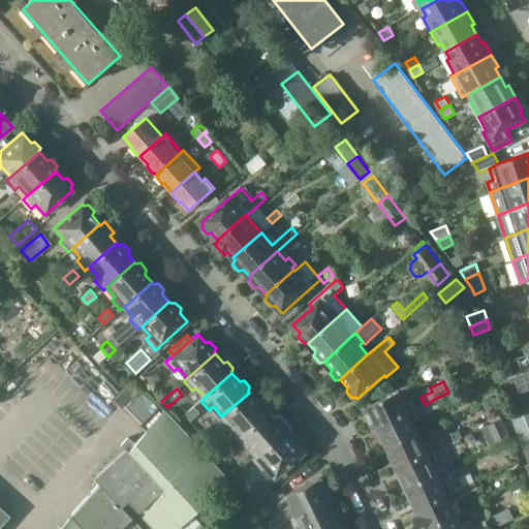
[(249,393),(221,416),(218,421),(226,429),(229,426),(239,436),(266,412),(266,411),(267,406),(261,400),(257,401),(249,393)]
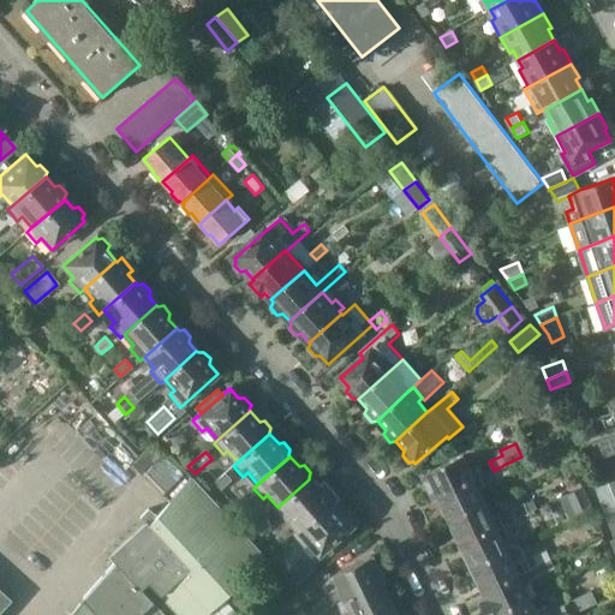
[(481,477),(484,475),(478,463),(467,467),(463,457),(423,475),(435,499),(481,477)]
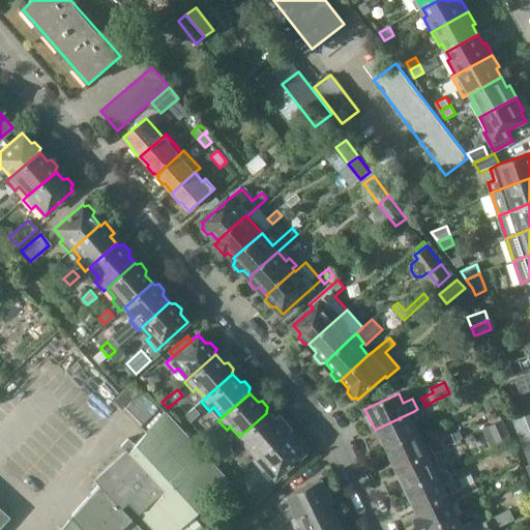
[(440,408),(436,400),(425,406),(429,413),(440,408)]
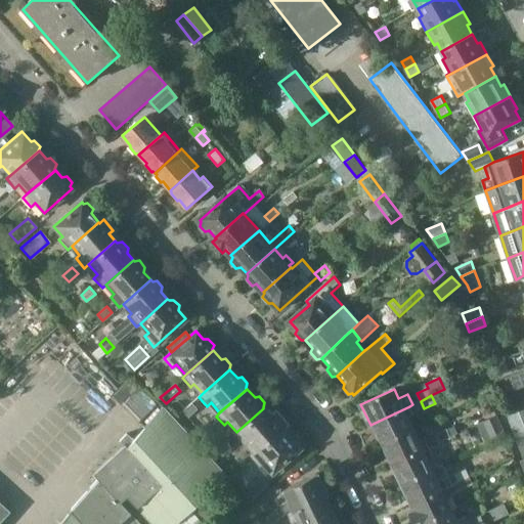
[(197,409),(191,403),(182,411),(187,418),(197,409)]
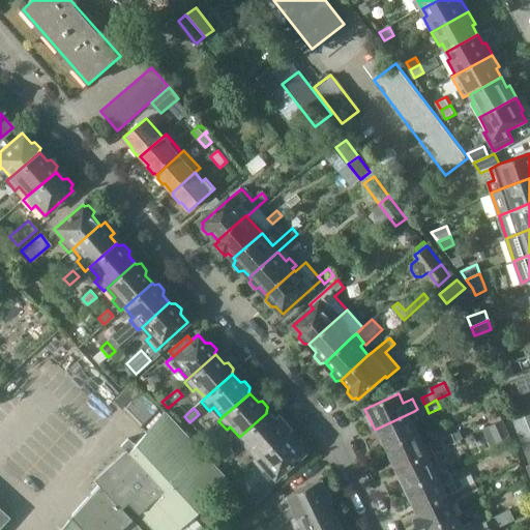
[(130,442),(123,450),(93,478),(97,483),(120,507),(125,502),(151,529),(176,529),(192,517),(229,482),(198,448),(164,410),(133,444),(130,442)]
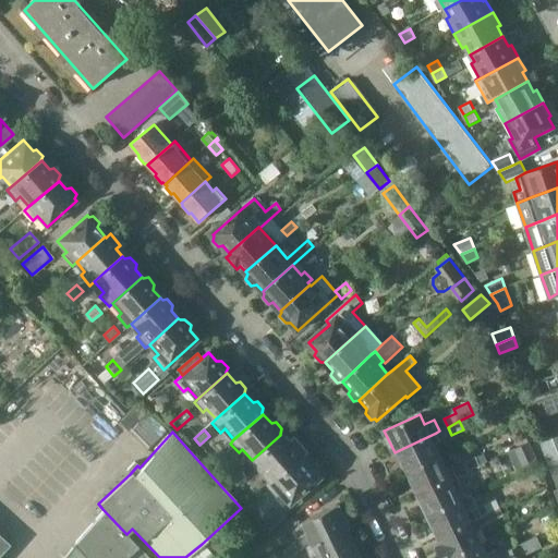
[(401,463),(405,474),(440,457),(434,444),(439,440),(436,433),(395,452),(395,453),(398,451),(403,462),(401,463)]
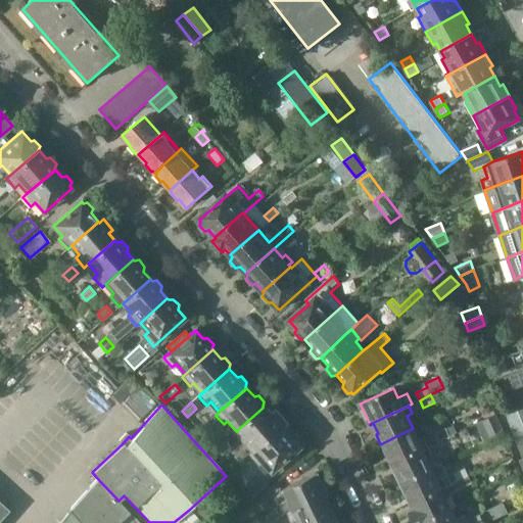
[(244,440),(254,452),(281,428),(280,426),(284,423),(274,412),(270,416),(263,408),(236,431),(232,434),(240,443),(244,440)]
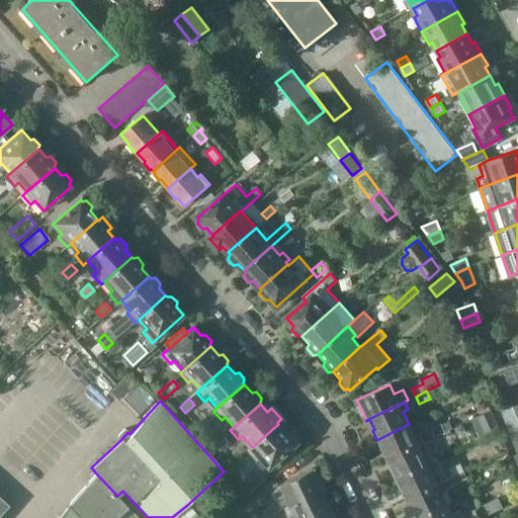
[(503,415),(510,433),(517,430),(517,417),(516,411),(503,415)]
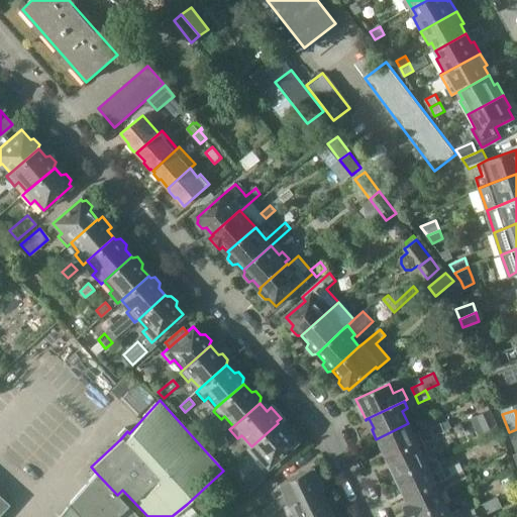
[(490,411),(477,417),(486,436),(498,430),(490,411)]
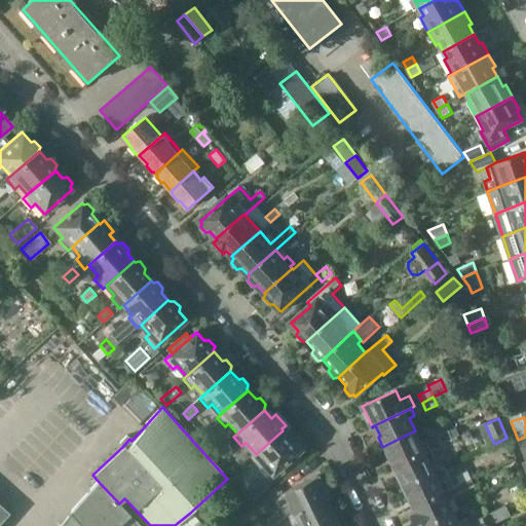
[(215,430),(210,424),(200,433),(205,439),(215,430)]
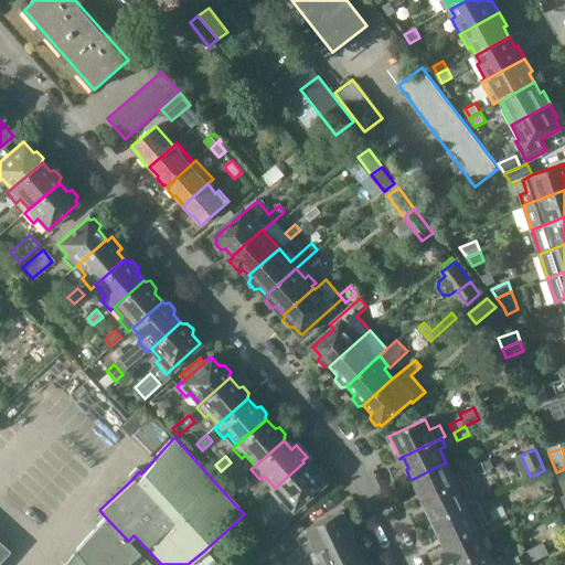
[(470,468),(475,476),(494,467),(490,458),(470,468)]
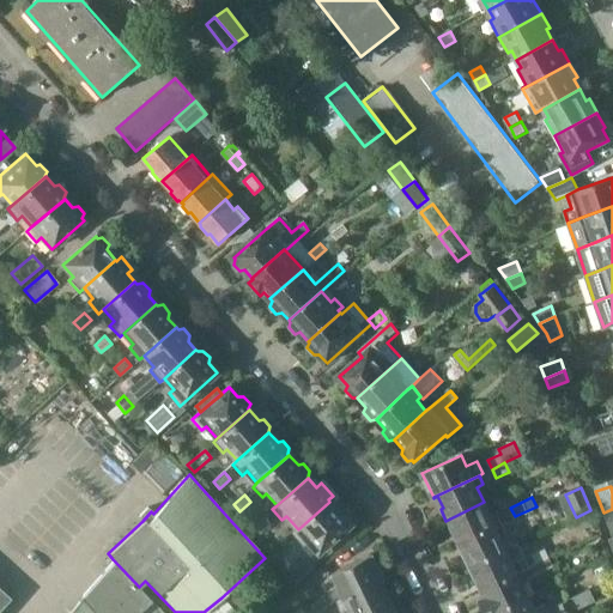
[(329,502),(298,529),(293,533),(303,544),(308,540),(317,552),(350,523),(349,522),(350,516),(344,510),(338,510),(329,502)]
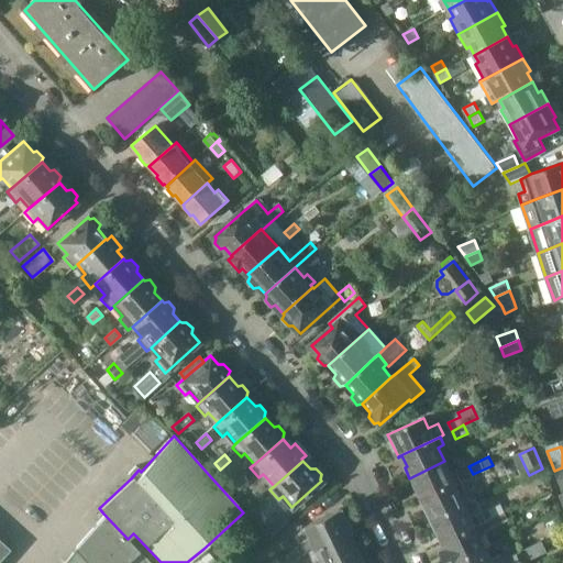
[(422,498),(461,479),(455,470),(450,473),(444,461),(409,478),(415,488),(417,487),(422,498)]
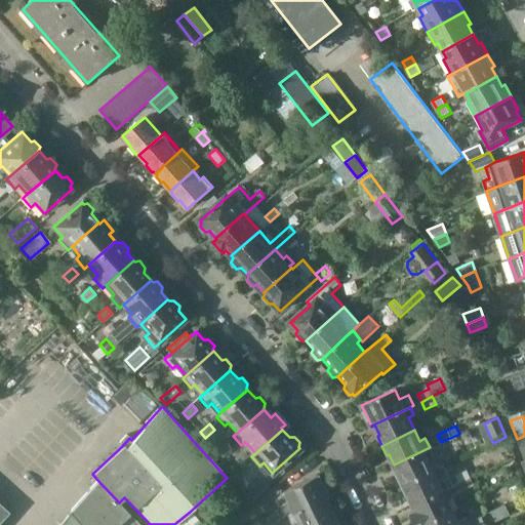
[(232,449),(226,442),(216,450),(223,456),(232,449)]
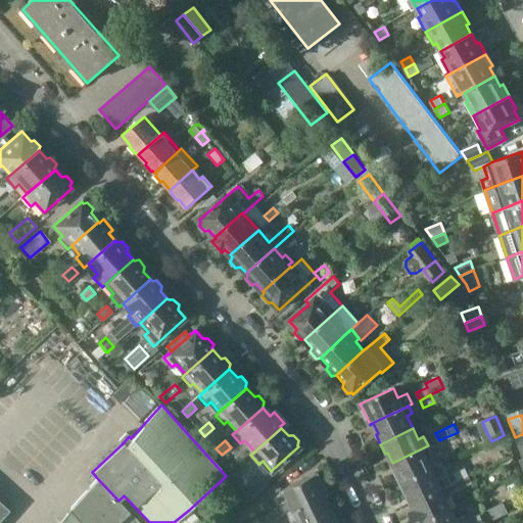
[(394,474),(400,484),(432,469),(426,457),(431,454),(428,445),(392,463),(396,473),(394,474)]
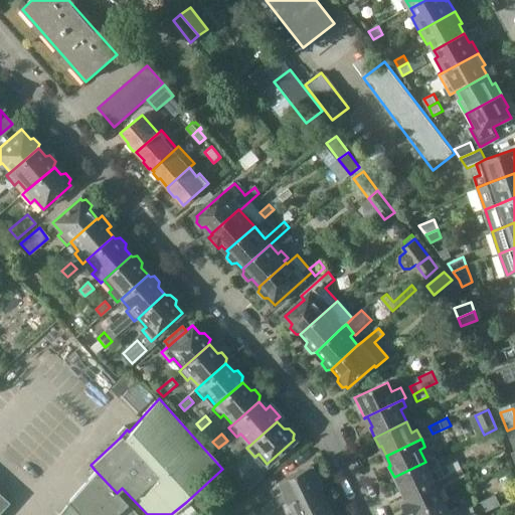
[(405,495),(441,479),(436,470),(431,473),(425,462),(394,477),(398,487),(400,486),(405,495)]
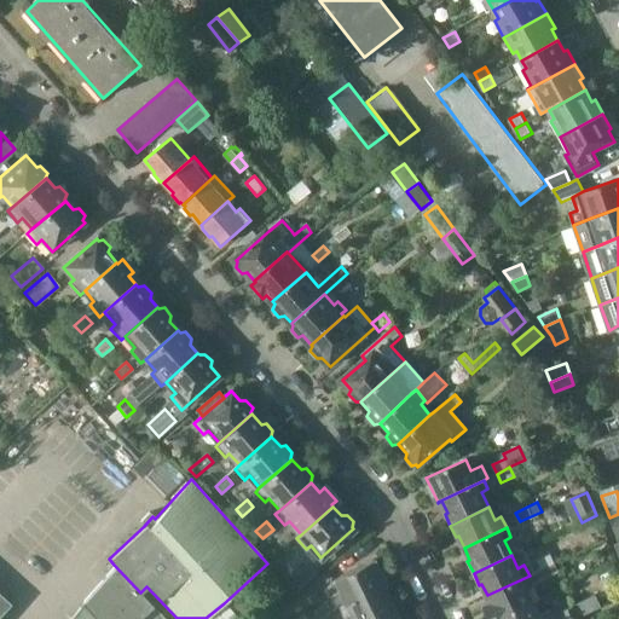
[(538,561),(542,570),(555,562),(551,555),(538,561)]
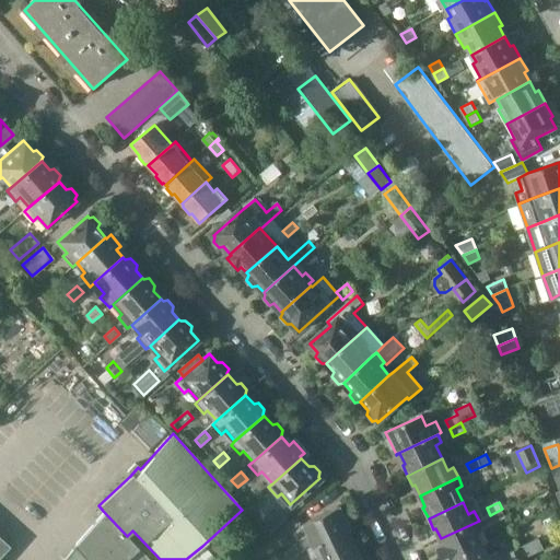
[(288,559),(294,559),(306,550),(345,532),(349,529),(338,506),(302,524),(293,533),(298,541),(283,555),(288,559)]
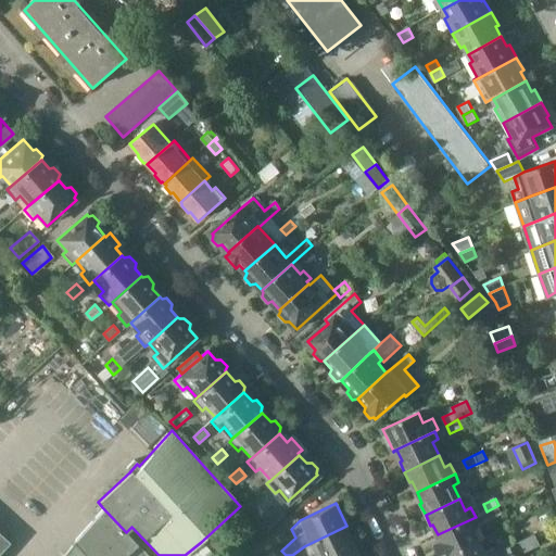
[(498,505),(487,512),(490,519),(503,514),(498,505)]
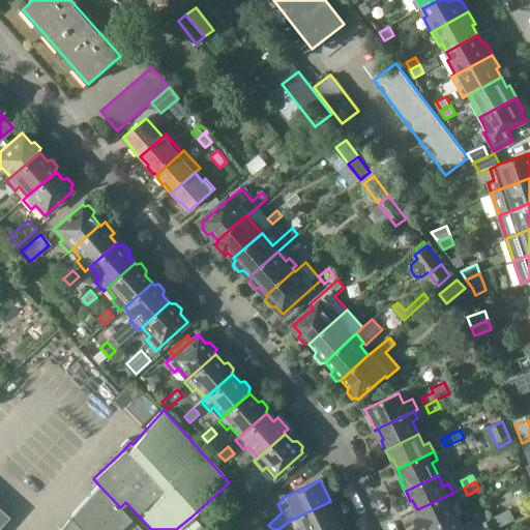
[(141,529),(120,507),(97,483),(61,525),(56,529),(141,529)]
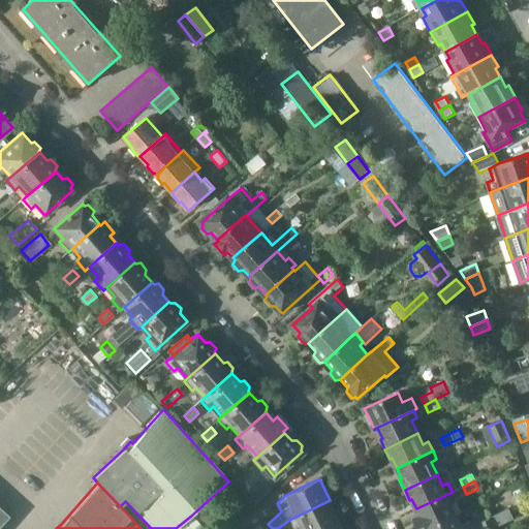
[(453,492),(416,508),(419,516),(413,518),(418,528),(429,528),(457,516),(463,514),(453,492)]
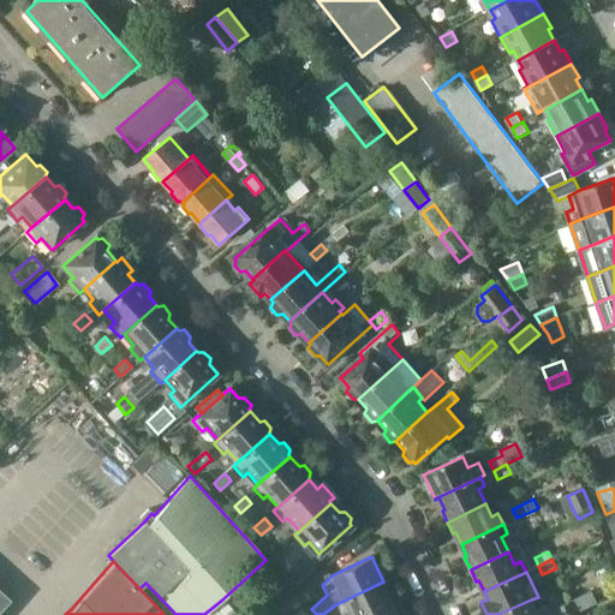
[(370,614),(393,605),(387,592),(383,593),(378,584),(336,604),(341,614),(370,614)]
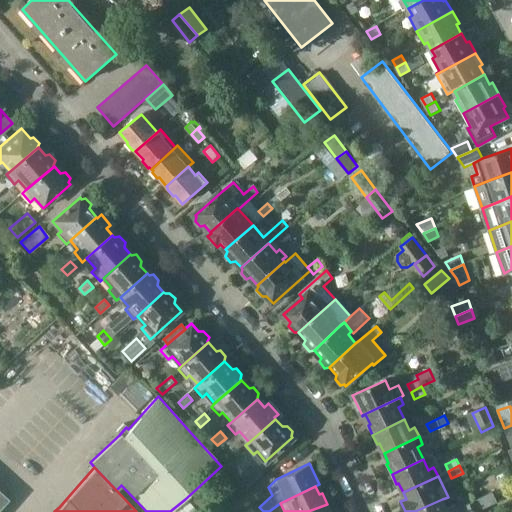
[(213,511),(218,507),(203,491),(194,499),(206,511),(213,511)]
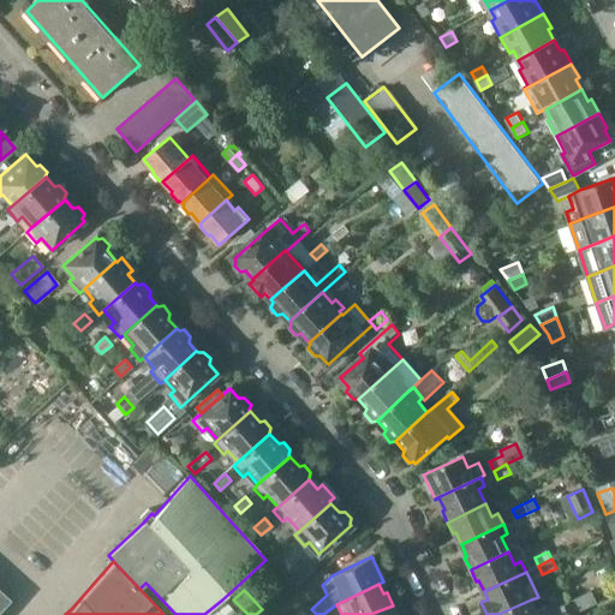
[(591,591),(571,601),(557,608),(560,614),(574,614),(577,614),(575,611),(597,602),(591,591)]
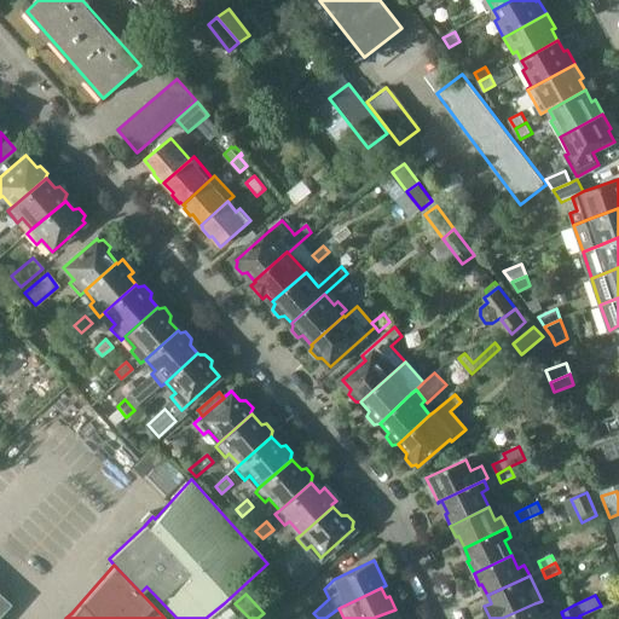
[(237,618),(231,611),(224,603),(206,618),(237,618)]
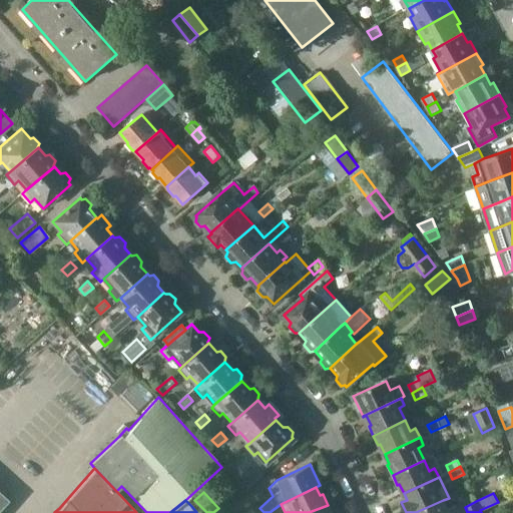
[(458,512),(456,506),(447,510),(443,500),(416,512),(458,512)]
